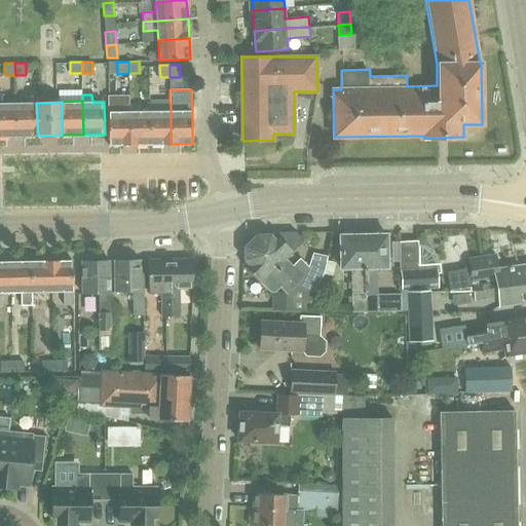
[(0,103),(0,136),(15,136),(14,103),(0,103)]
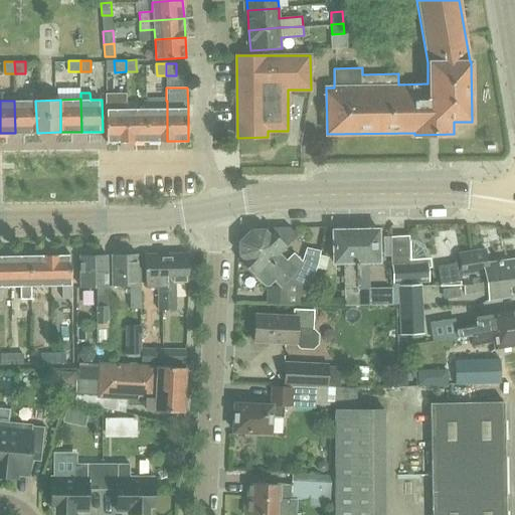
[(14,101),(15,133),(37,133),(35,101),(14,101)]
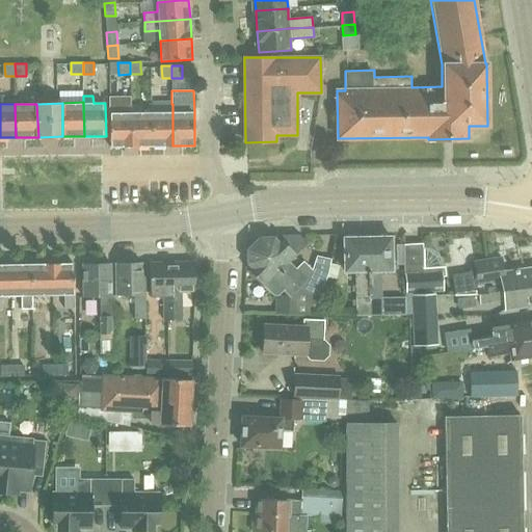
[(171,104),(161,104),(161,112),(152,112),(152,147),(173,145),(173,104),(171,104)]
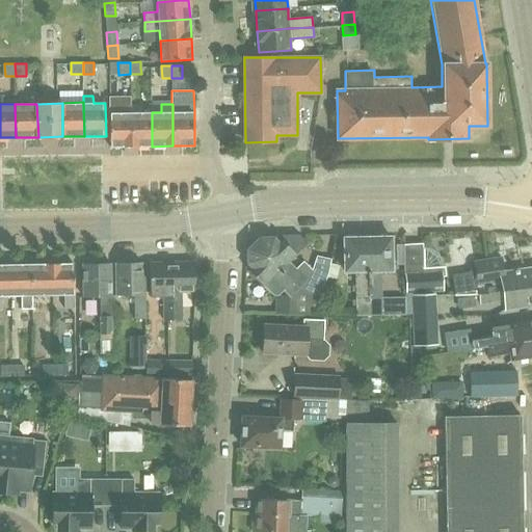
[(120,105),(121,112),(109,113),(110,147),(131,147),(131,105),(120,105)]
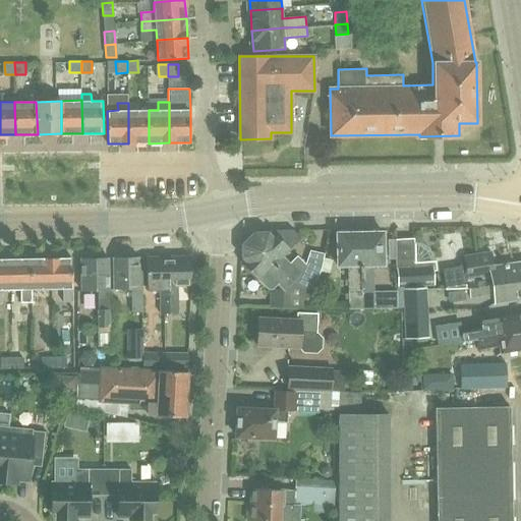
[(137,110),(137,103),(128,103),(128,143),(149,143),(149,110),(137,110)]
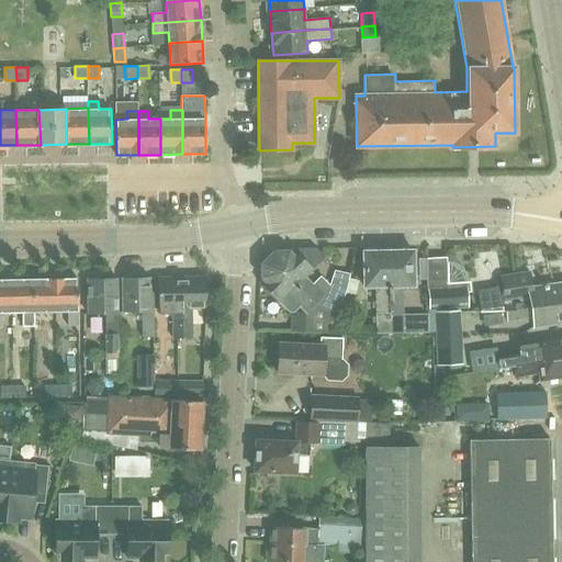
[(377,315),(390,315),(388,250),(375,251),(373,247),(368,247),(366,251),(363,251),(364,287),(375,287),(377,315)]
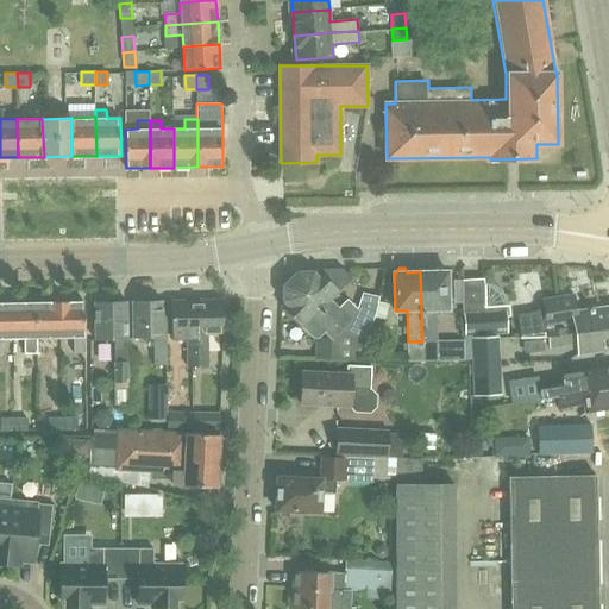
[(420,271),(422,341),(438,341),(437,309),(449,309),(449,271),(444,271),(441,268),(435,268),(433,271),(420,271)]
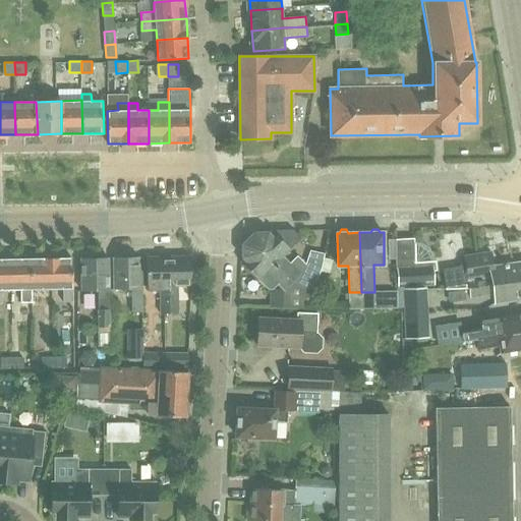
[(248,237),(310,298),(321,271),(307,265),(298,256),(290,264),(282,255),(300,237),(293,230),(273,230),(269,233),(268,232),(254,232),(248,237)]
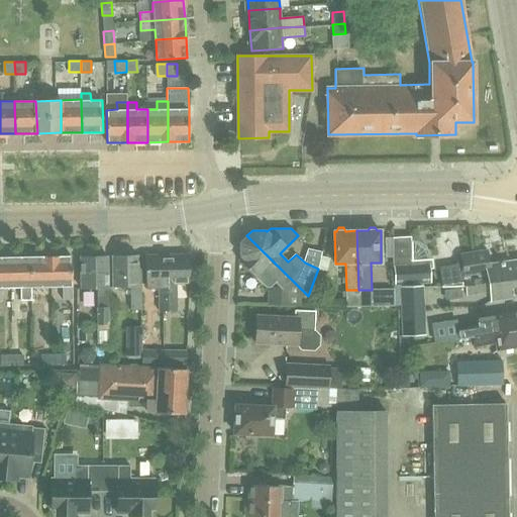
[(255,277),(266,287),(270,287),(276,282),(282,288),(281,305),(303,307),(308,296),(246,235),(240,241),(240,255),(242,256),(238,260),(255,277)]
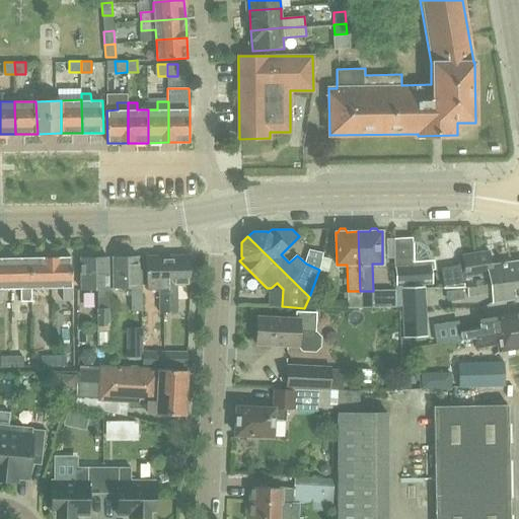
[(446,287),(467,286),(518,278),(518,260),(492,264),(490,249),(462,253),(464,266),(443,270),(446,287)]
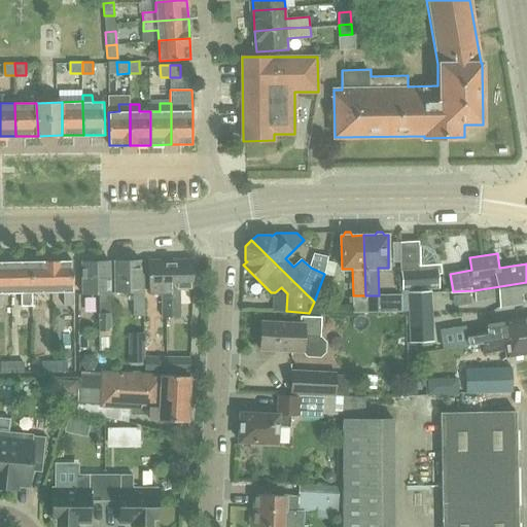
[(144,292),(144,274),(141,274),(140,259),(115,260),(115,292),(133,292),(133,315),(144,315),(144,292)]
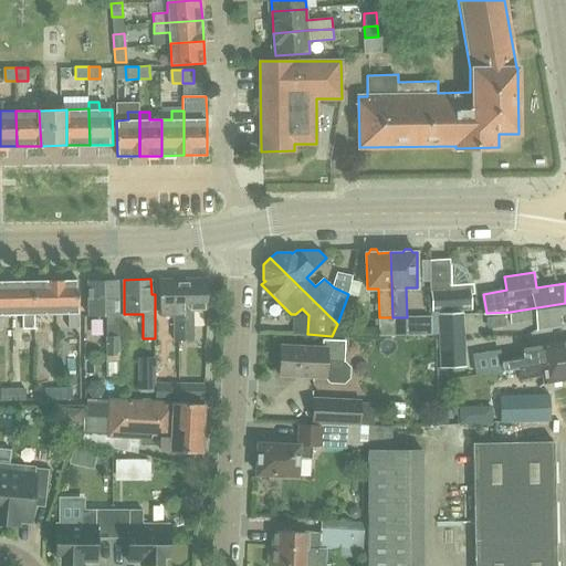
[(175,342),(185,341),(185,279),(159,280),(160,315),(175,315),(175,342)]
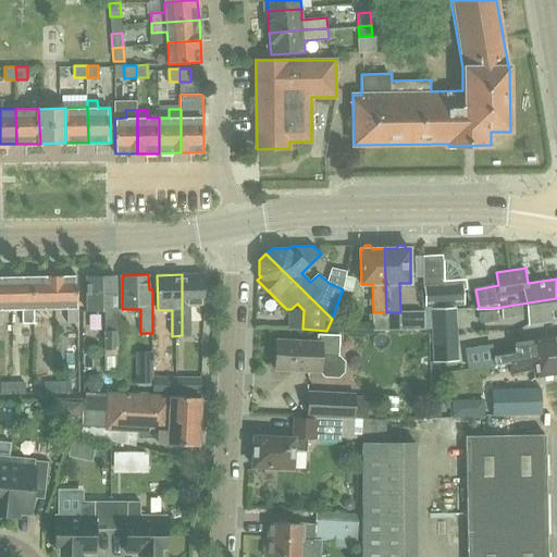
[(182,274),(182,335),(190,335),(190,316),(203,316),(203,274),(182,274)]
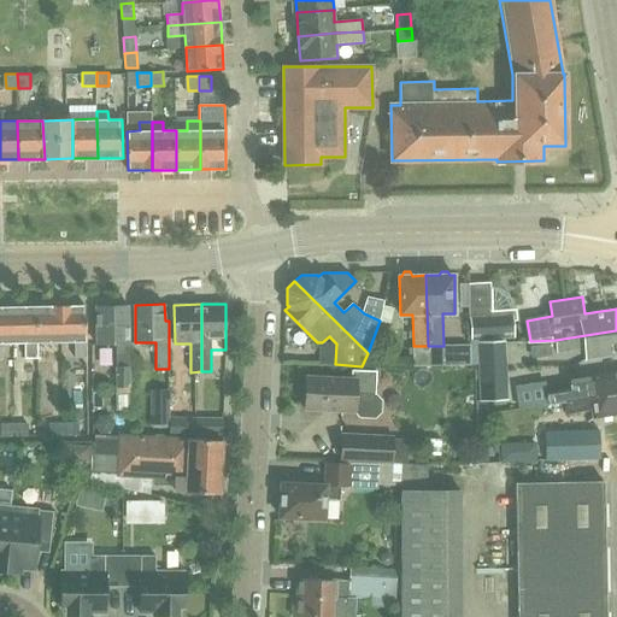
[(117,388),(123,387),(130,387),(129,366),(129,344),(128,305),(97,305),(97,345),(116,344),(117,388)]
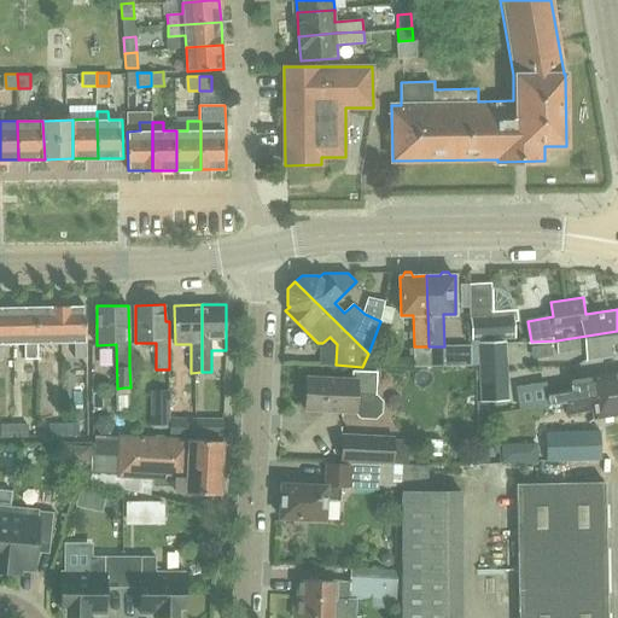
[(38,343),(62,343),(62,307),(38,308),(38,343)]
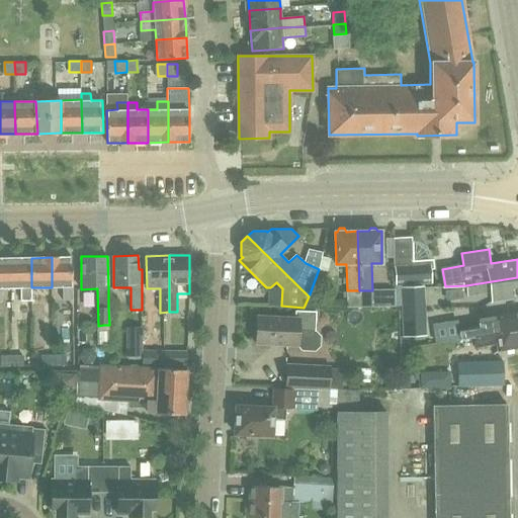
[(52,257),(52,287),(73,286),(72,257),(52,257)]
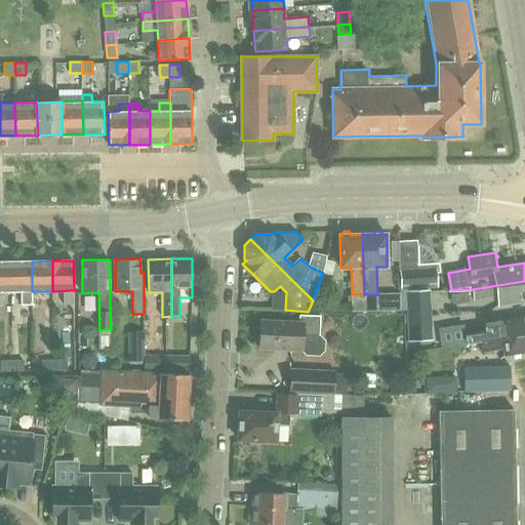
[(0,261),(0,291),(12,292),(11,261),(0,261)]
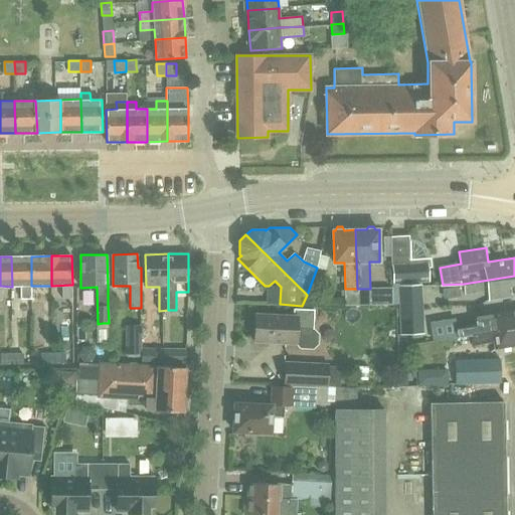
[(21,299),(31,299),(31,286),(31,256),(11,256),(12,287),(20,286),(21,299)]
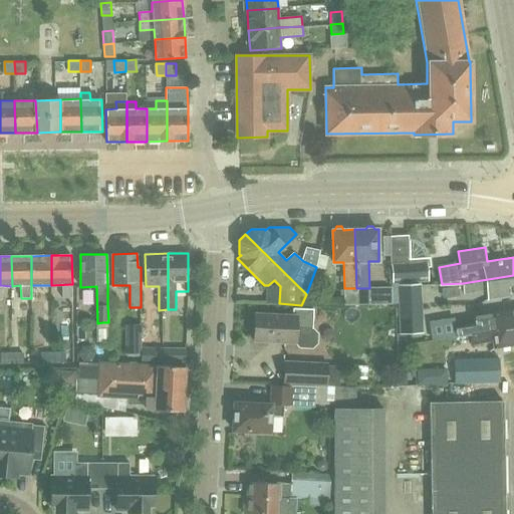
[(395,283),(428,282),(426,259),(393,262),(395,283)]
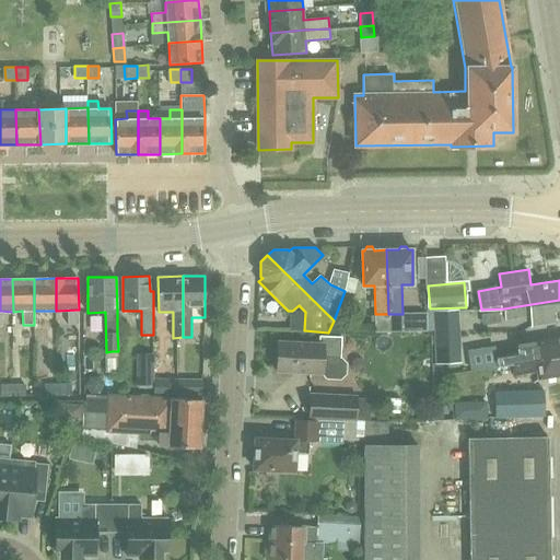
[(532,326),(559,322),(559,300),(504,308),(506,319),(531,316),(532,326)]
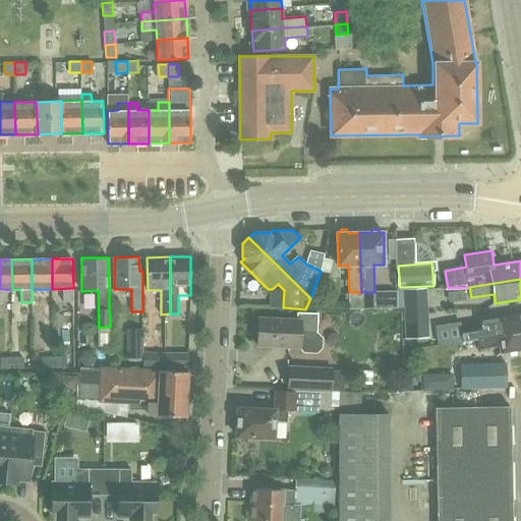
[(404,308),(404,312),(428,312),(427,288),(403,289),(403,293),(398,293),(398,308),(404,308)]
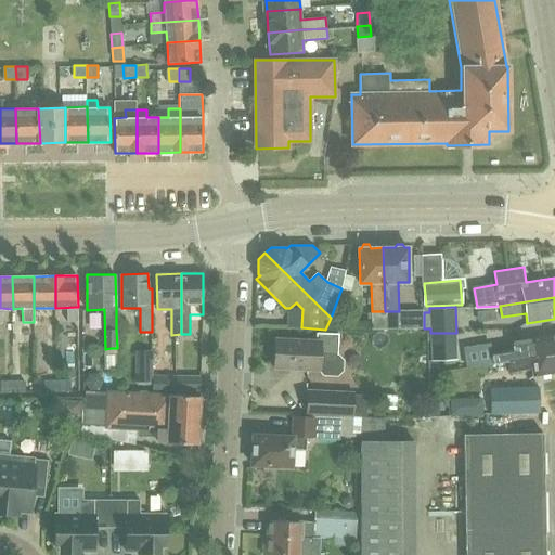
[(385,328),(385,311),(372,311),(372,328),(385,328)]
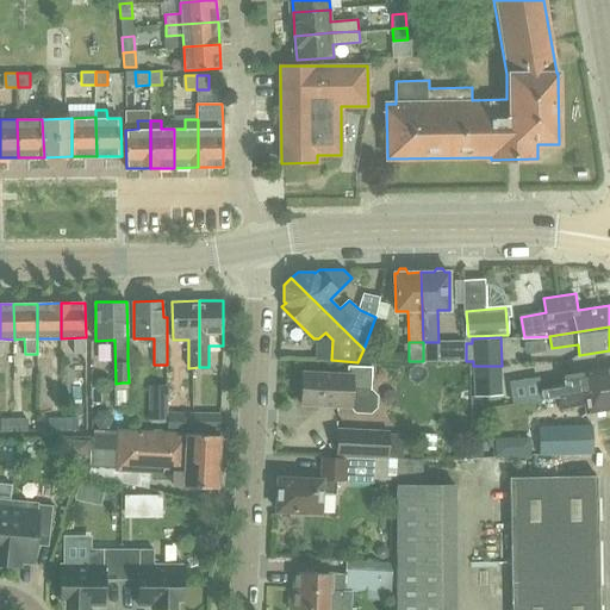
[(439,342),(423,342),(423,361),(439,361),(439,342)]
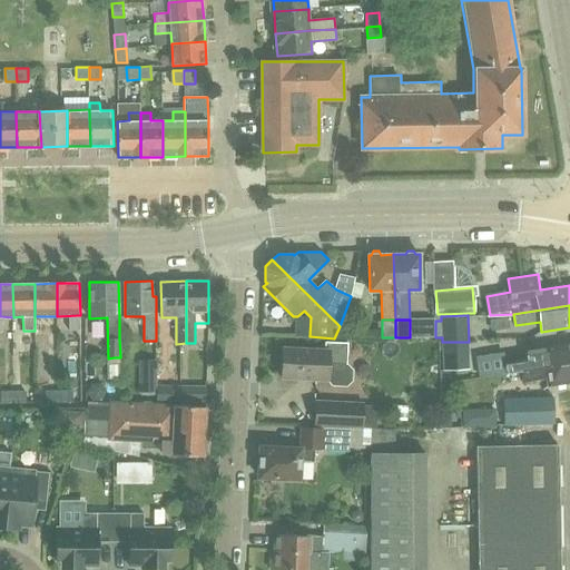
[(353,369),(347,363),(349,343),(325,342),(325,350),(283,349),(282,377),(328,380),(332,385),(347,385),(353,380),(353,369)]
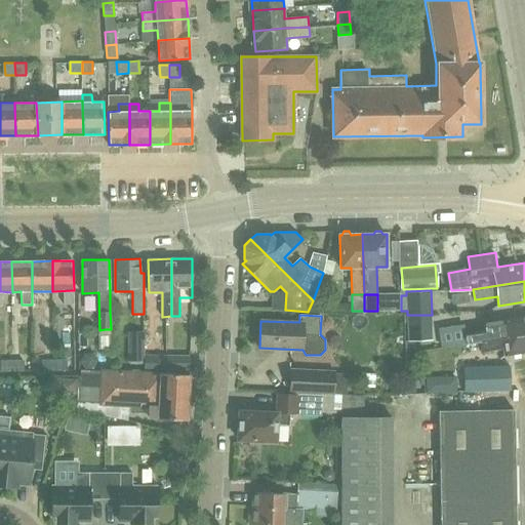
[(433,340),(432,315),(407,315),(408,341),(433,340)]
